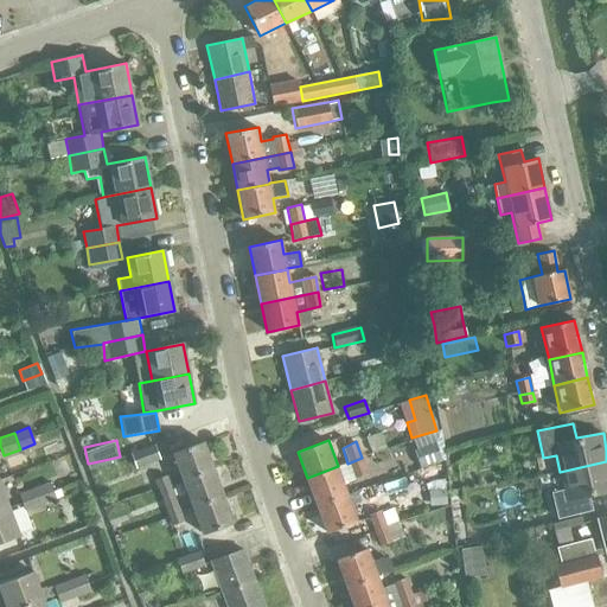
[(136,471),(160,460),(154,443),(129,453),(136,471)]
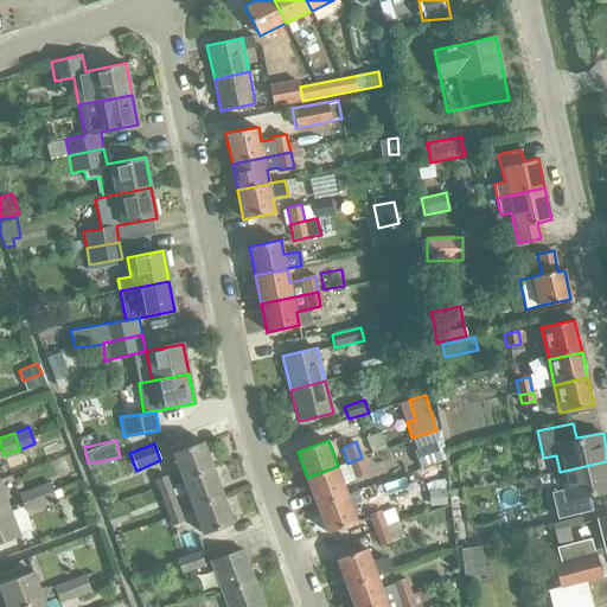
[(183,484),(213,472),(203,443),(172,454),(183,484)]
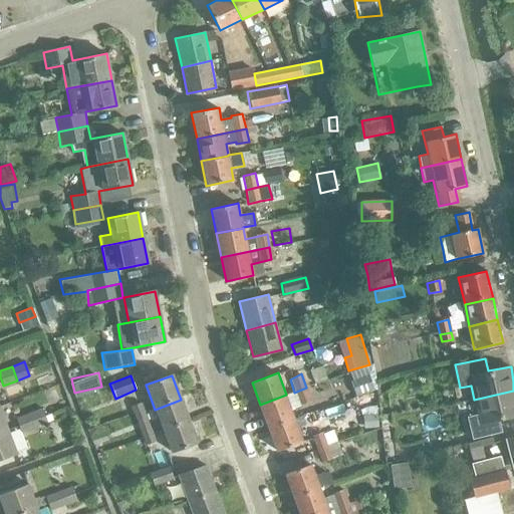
[(355,396),(373,390),(369,375),(350,381),(355,396)]
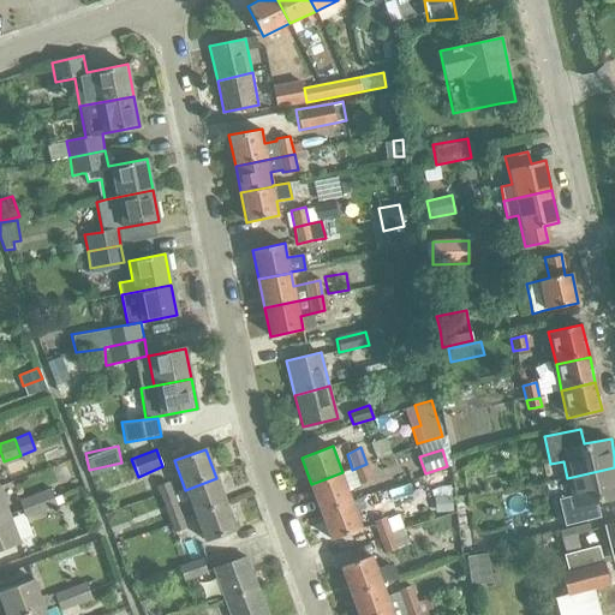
[(358,485),(374,481),(366,464),(352,470),(342,472),(311,484),(322,513),(353,501),(347,487),(358,484),(358,485)]
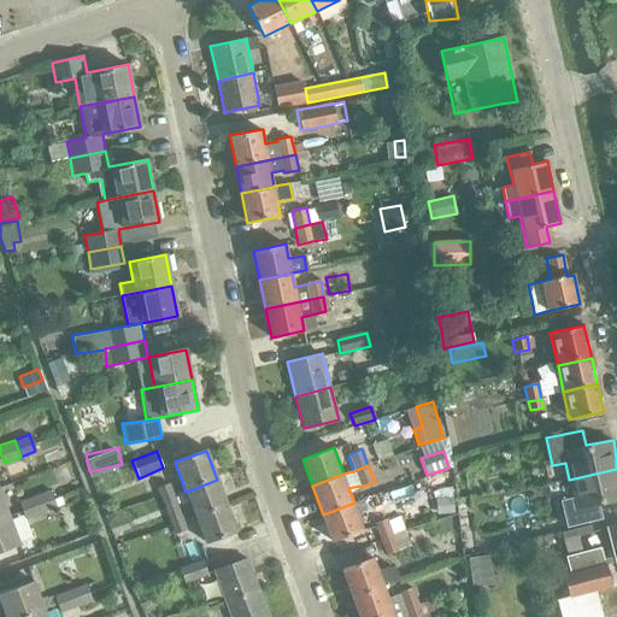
[(616,469),(569,480),(574,499),(562,501),(566,527),(601,519),(599,504),(616,499),(616,469)]
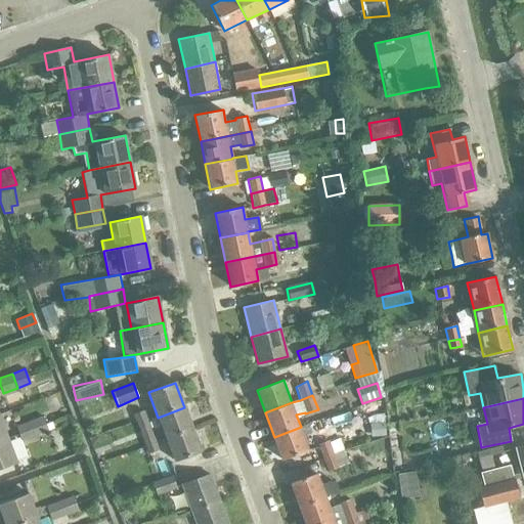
[(166,438),(192,429),(184,407),(158,418),(166,438)]
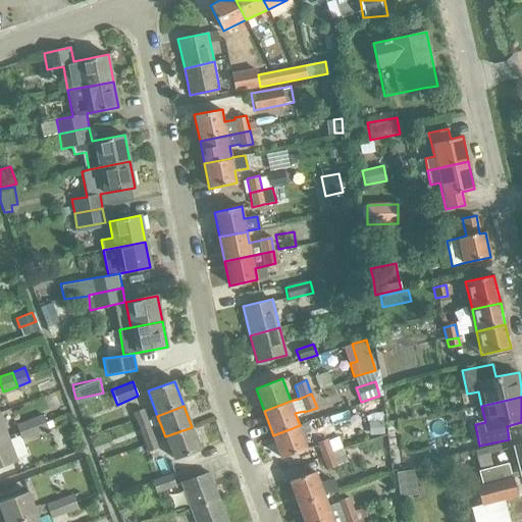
[(134,413),(133,413),(135,419),(136,423),(148,419),(146,415),(144,409),(134,413)]
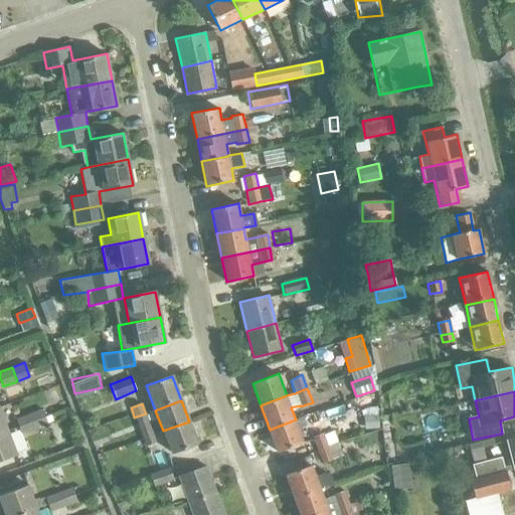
[(28,414),(33,428),(48,423),(42,408),(28,414)]
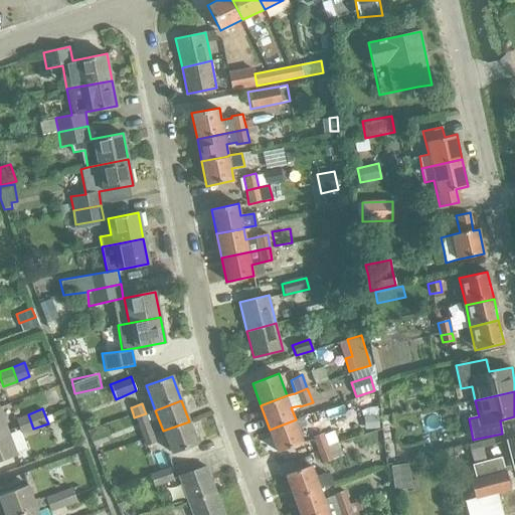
[(146,413),(134,417),(141,437),(142,439),(153,434),(153,432),(146,413)]
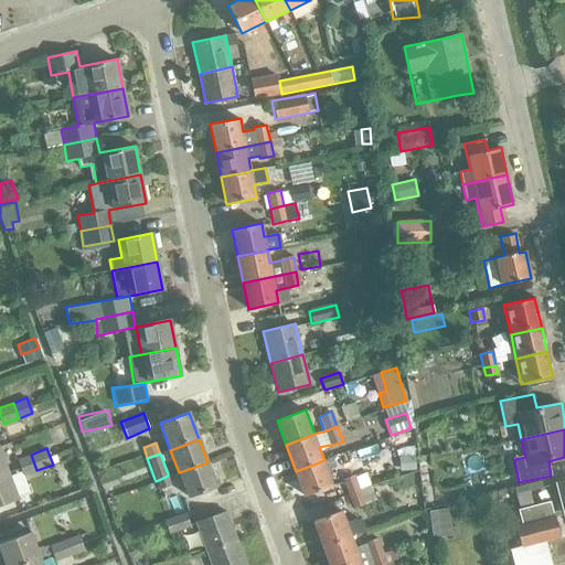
[(21,476),(36,470),(31,455),(16,460),(21,476)]
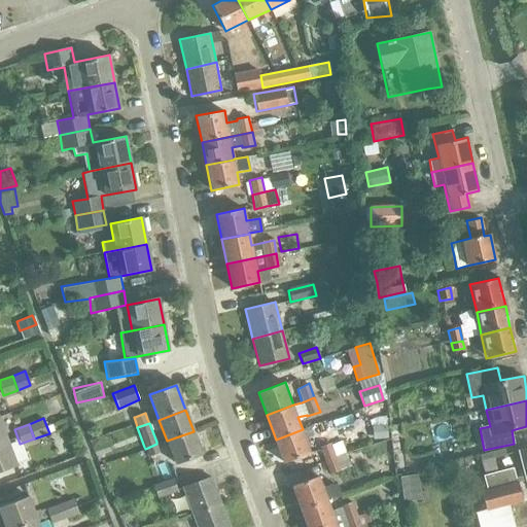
[(303,429),(276,440),(284,461),(311,452),(303,429)]
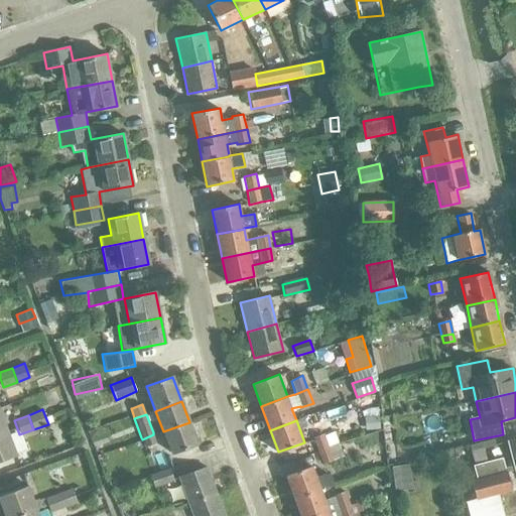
[(189,422),(163,431),(171,453),(197,443),(189,422)]
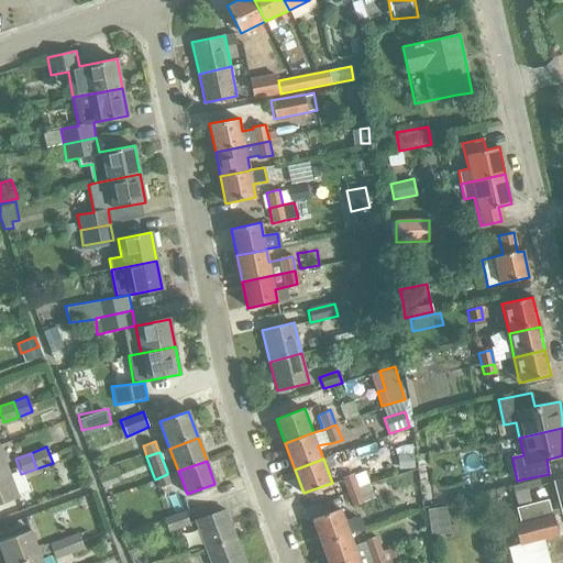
[(9,470),(0,473),(0,504),(19,497),(9,470)]
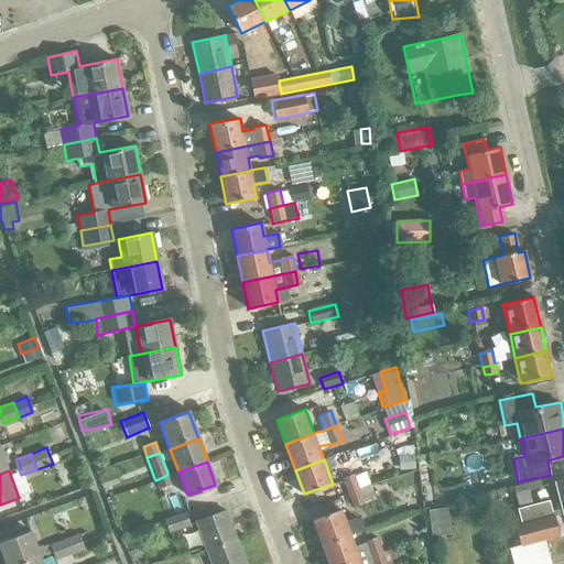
[(371,485),(366,473),(355,477),(355,474),(342,479),(347,495),(371,485)]
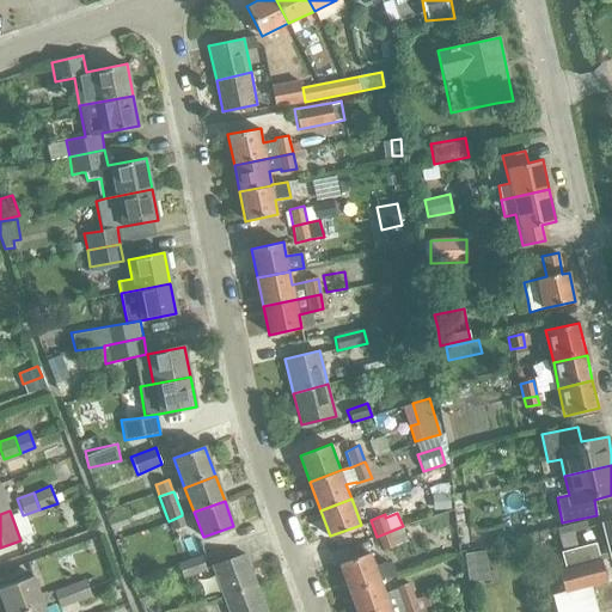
[(182,515),(169,521),(172,531),(172,530),(185,525),(182,515)]
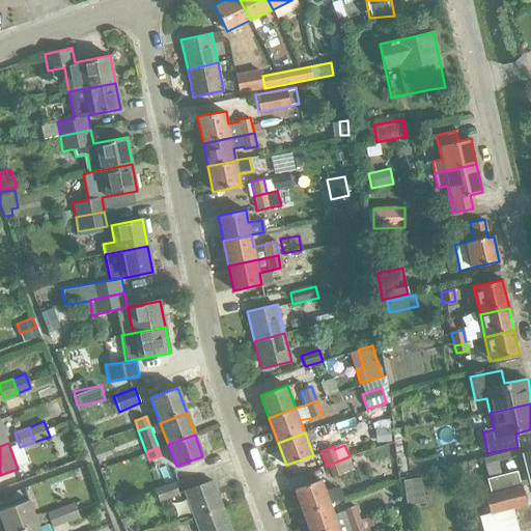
[(483,530),(518,530),(512,508),(527,504),(523,487),(530,485),(530,450),(522,453),(528,480),(519,482),(516,473),(502,477),(498,460),(485,464),(490,479),(487,479),(491,493),(484,495),(490,514),(479,516),(483,530)]
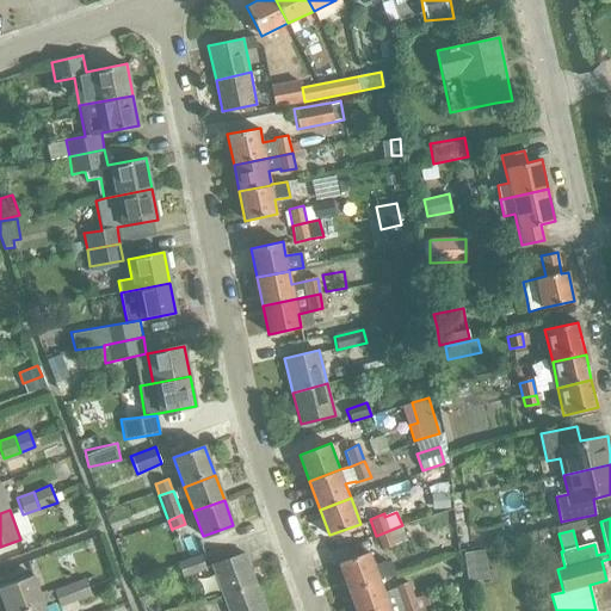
[(390,530),(376,536),(382,550),(395,545),(407,541),(402,525),(390,530)]
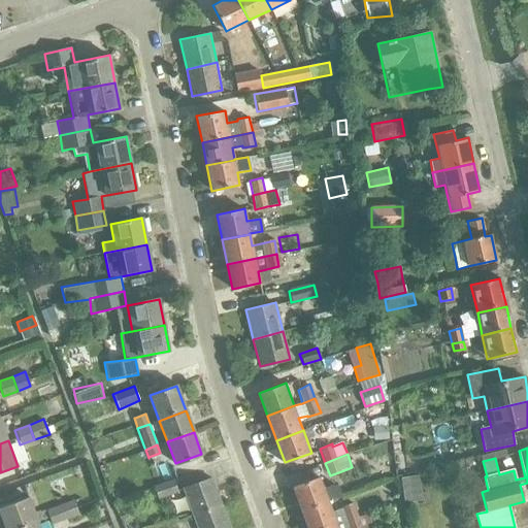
[(405,503),(423,501),(418,474),(400,477),(405,503)]
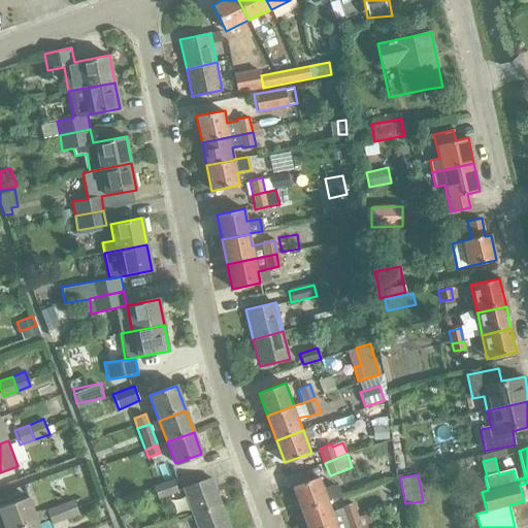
[(192,515),(221,504),(211,477),(182,489),(192,515)]
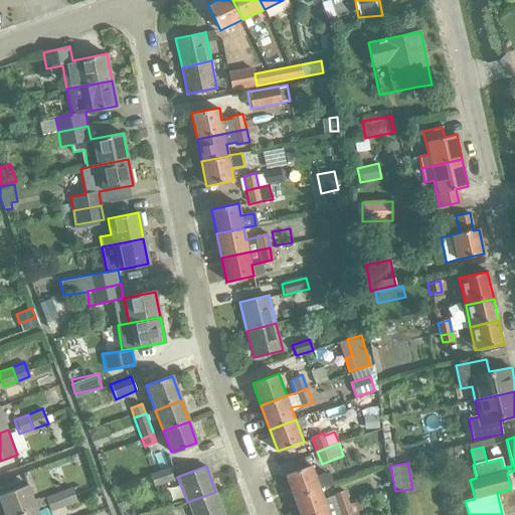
[(295,498),(321,489),(334,484),(331,476),(327,474),(317,478),(312,466),(286,475),(295,498)]
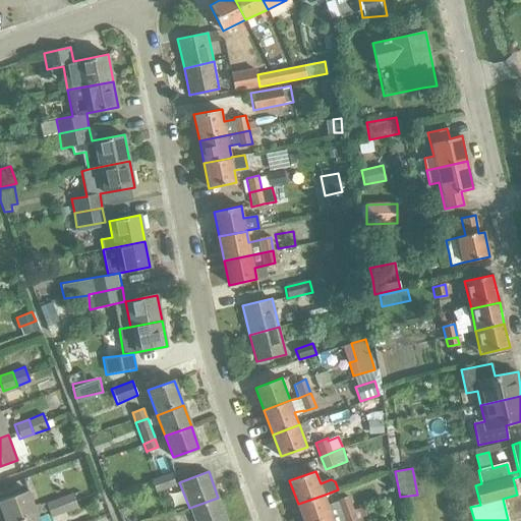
[(176,485),(172,472),(151,479),(155,493),(176,485)]
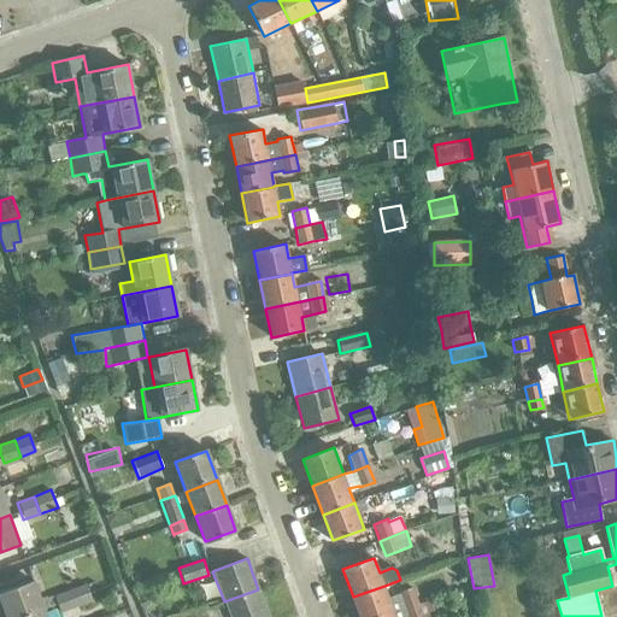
[(452,587),(466,585),(463,560),(448,563),(452,587)]
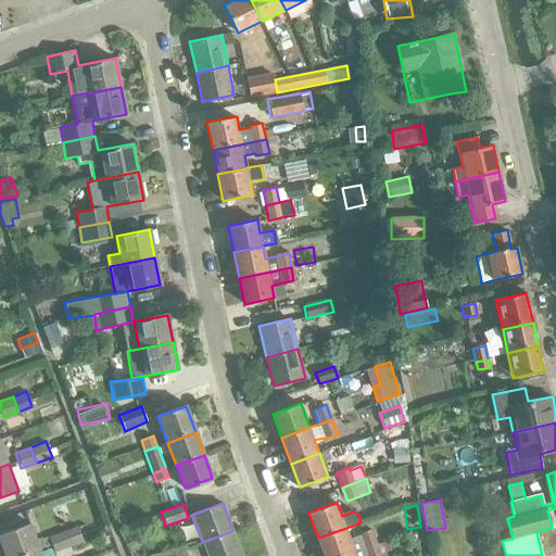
[(32,523),(0,534),(0,539),(5,555),(22,555),(41,548),(50,546),(46,536),(41,539),(40,536),(37,538),(32,523)]
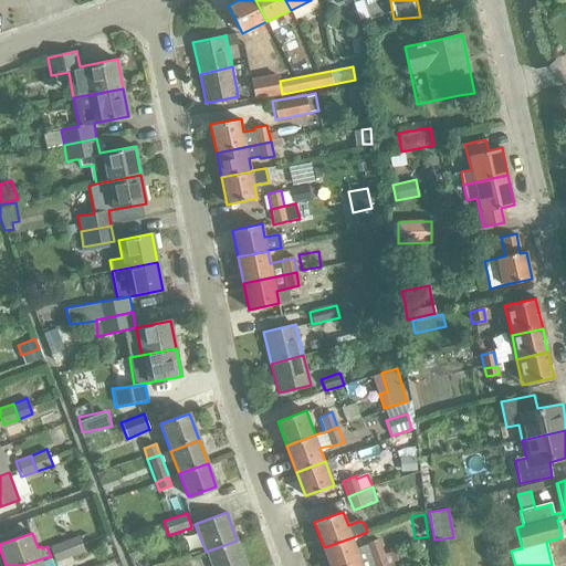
[(70,557),(85,552),(80,536),(63,542),(70,557)]
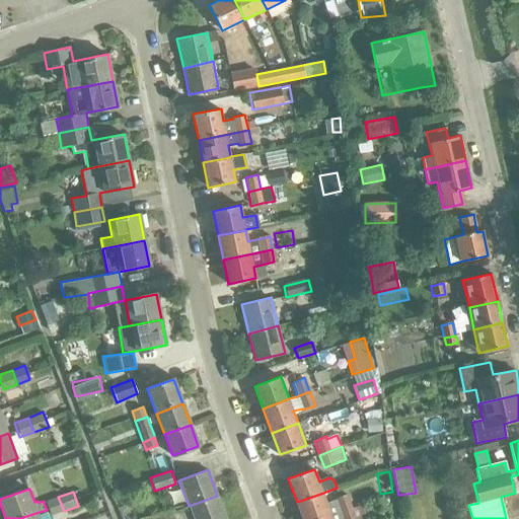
[(302,518),(318,518),(331,514),(327,503),(323,493),(297,502),(302,518)]
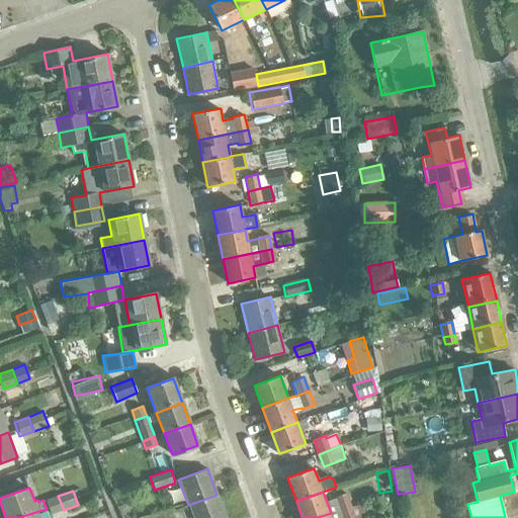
[(336,498),(327,502),(331,513),(340,511),(351,507),(346,494),(335,498),(336,498)]
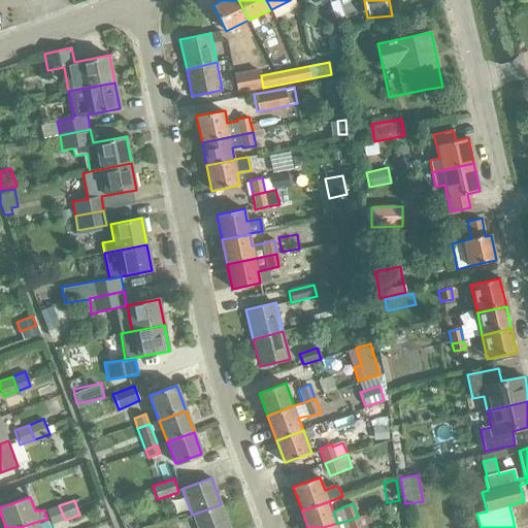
[(229,527),(221,504),(192,515),(196,527),(229,527)]
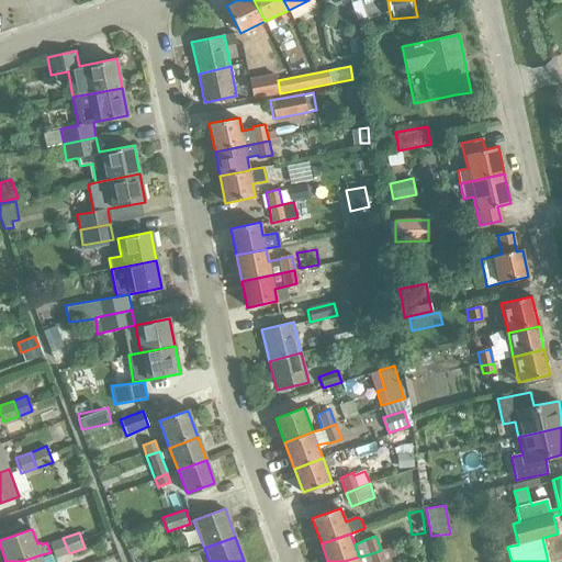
[(53,560),(69,553),(63,538),(47,543),(53,560)]
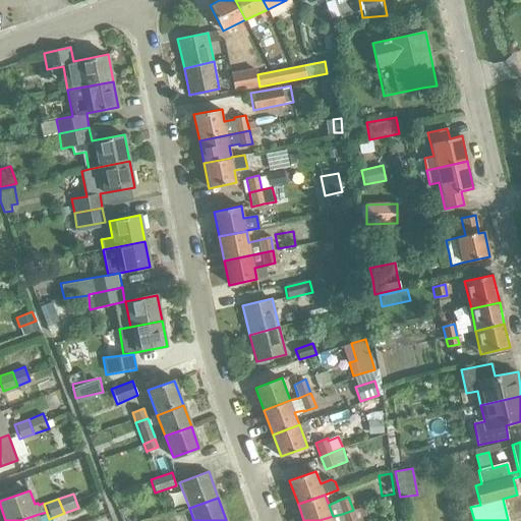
[(342,514),(333,516),(334,520),(356,520),(353,510),(342,514)]
